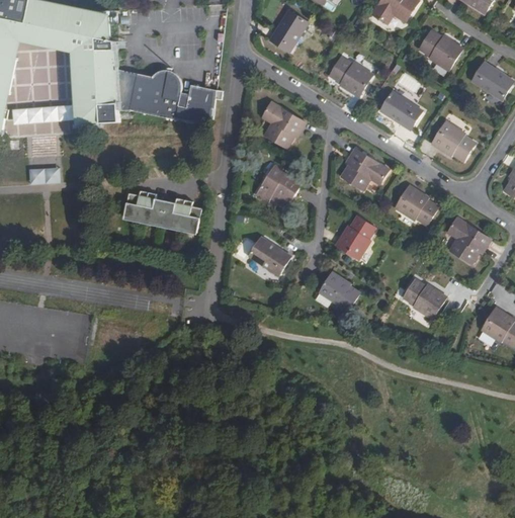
[(114,103),(209,122),(216,89),(193,85),(191,92),(181,90),(178,82),(173,73),(166,71),(158,72),(155,76),(116,69),(114,48),(112,48),(111,39),(108,39),(106,15),(33,0),(0,0),(0,132),(1,133),(20,41),(66,50),(71,97),(72,111),(72,112),(73,123),(115,118),(114,103)]
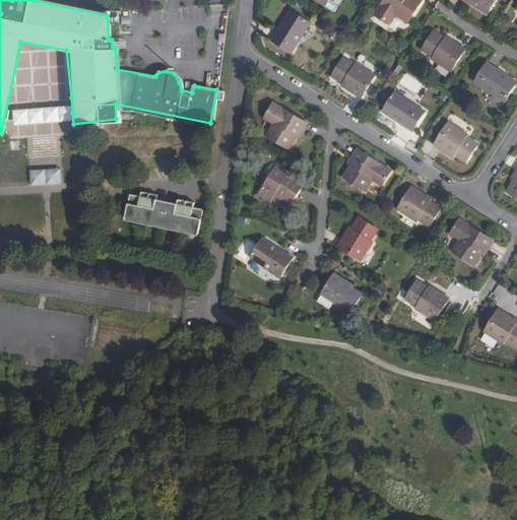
[(414,0),(382,0),(372,16),(386,24),(392,14),(405,22),(418,2),(414,0)]
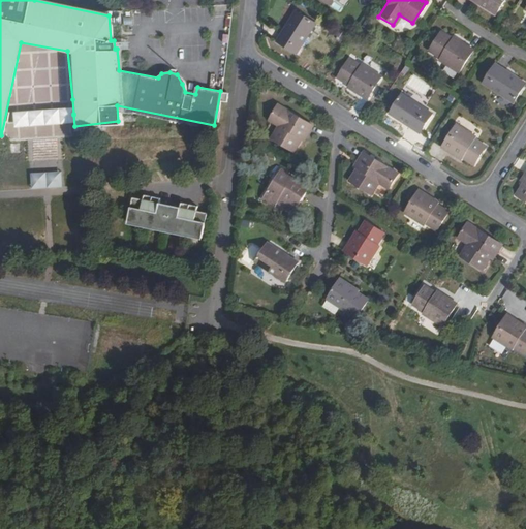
[(469,0),(493,14),(501,0),(469,0)]
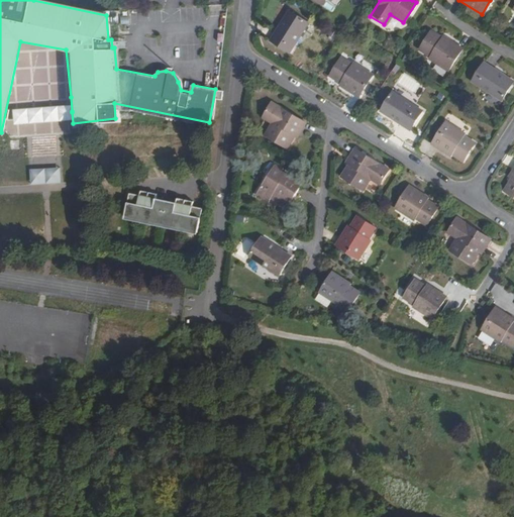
[(291,56),(310,26),(291,14),(272,43),(291,56)]
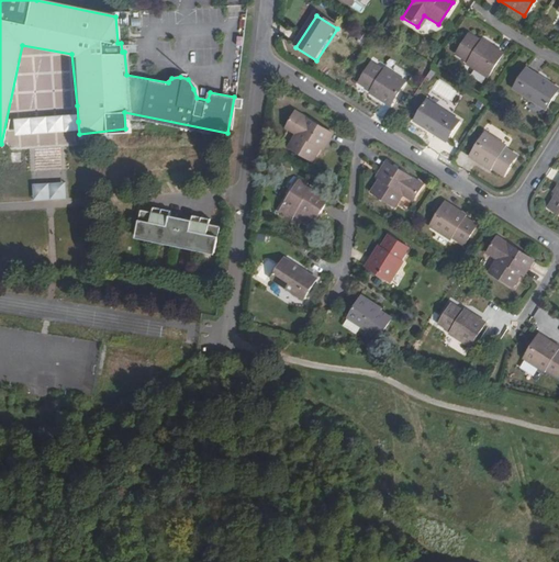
[(464,64),(484,77),(500,54),(480,40),(478,43),(466,35),(454,54),(466,62),(464,64)]
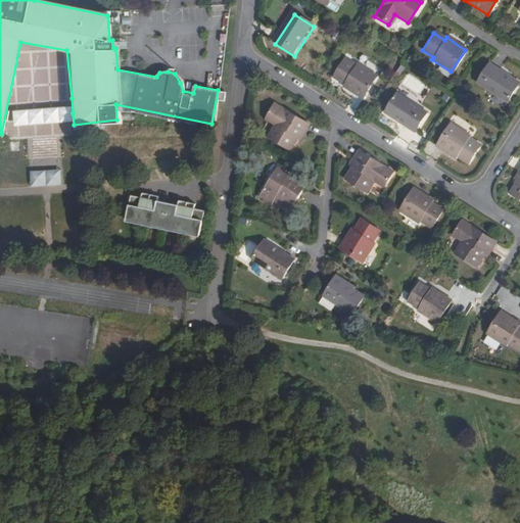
[(361,98),(375,77),(356,64),(353,66),(343,59),(332,77),(343,84),(342,86),(361,98)]
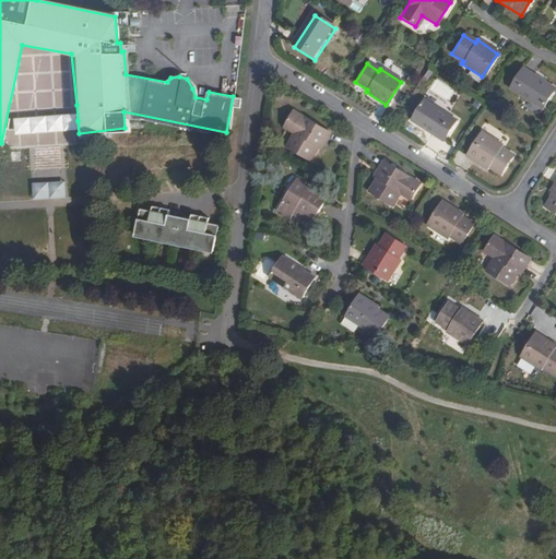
[(541,108),(553,88),(521,68),(508,88),(541,108)]
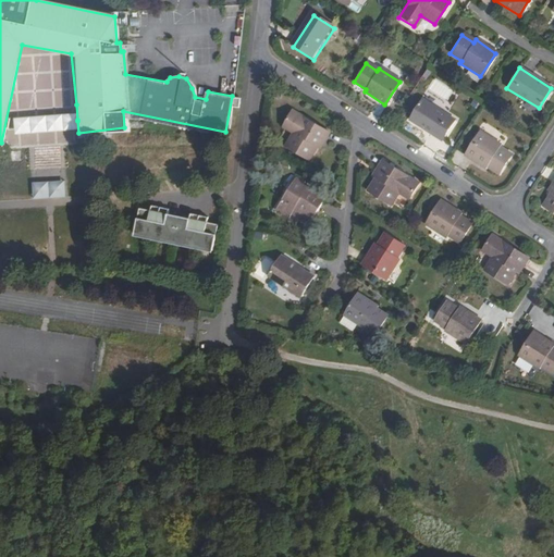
[(440,140),(453,120),(421,99),(408,120),(440,140)]
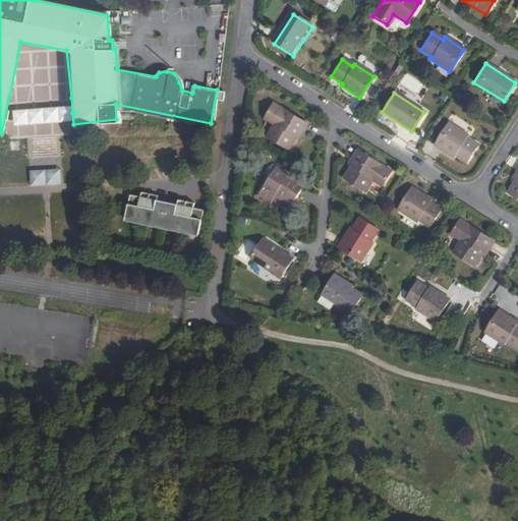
[(294,142),(307,122),(289,110),(287,113),(277,106),(265,124),(294,142)]
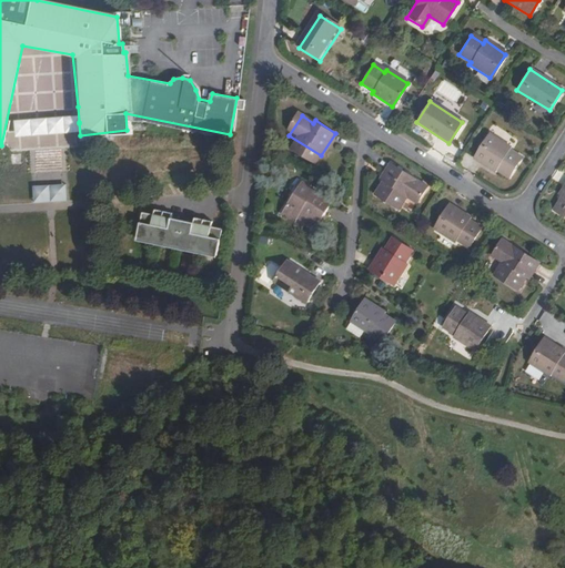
[(32,135),(32,145),(70,144),(70,134),(32,135)]
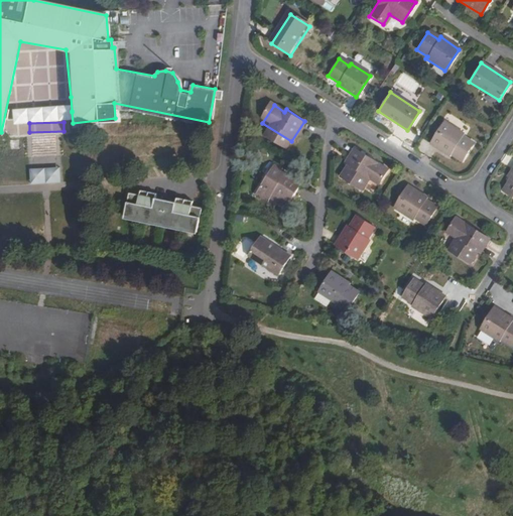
[(443,122),(429,143),(447,156),(450,153),(461,160),(472,143),(461,136),(462,134),(443,122)]
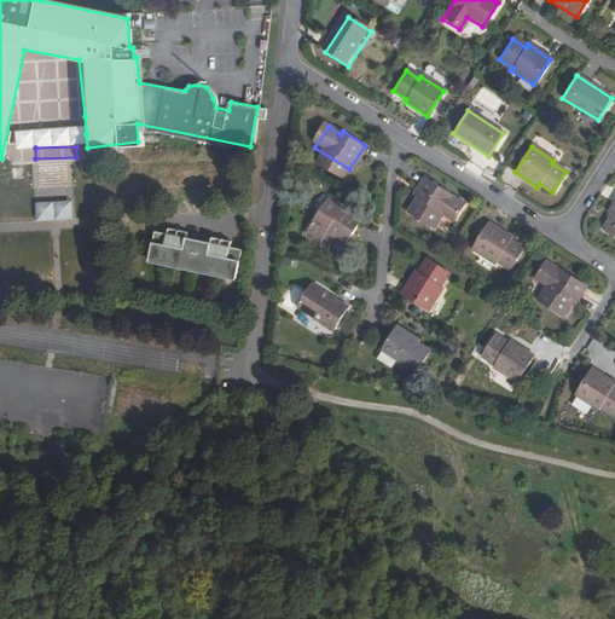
[(452,219),(463,203),(423,177),(412,194),(416,195),(406,210),(430,226),(440,212),(452,219)]
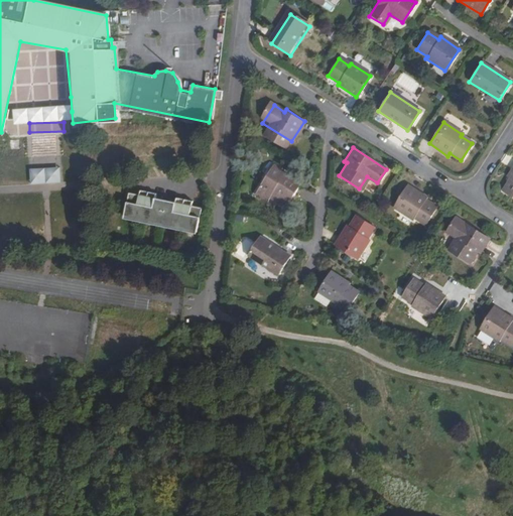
[(512,164),(506,175),(509,177),(501,190),(512,198),(512,164)]
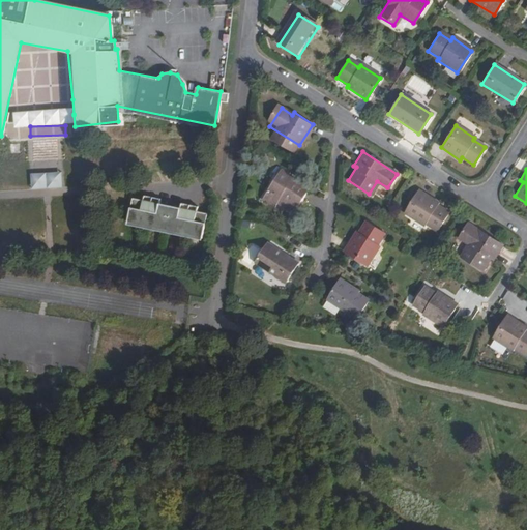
[(292,178),(281,170),(261,201),(272,208),(276,202),(291,212),(306,189),(291,180),(292,178)]
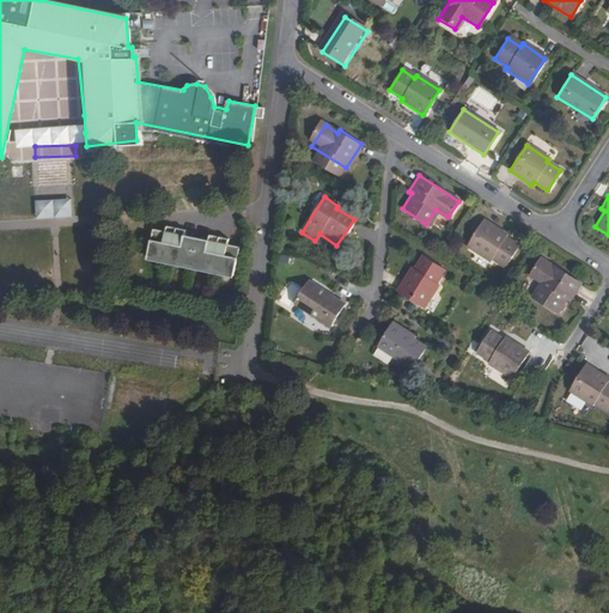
[(69,198),(34,199),(34,218),(71,217),(69,198)]
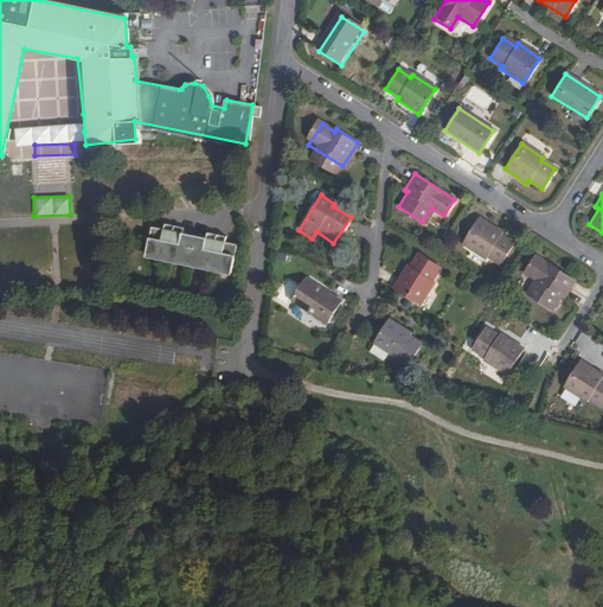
[(453,247),(487,269),(495,256),(488,251),(500,232),(475,217),(463,236),(461,234),(453,247)]
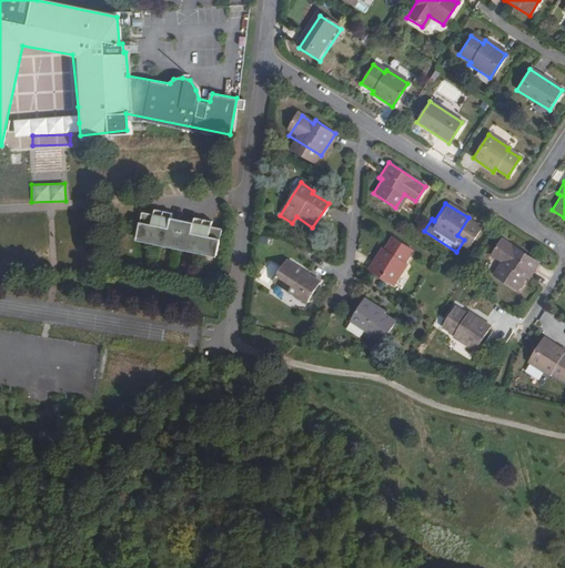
[(137,241),(213,257),(218,232),(207,231),(207,224),(194,222),(193,229),(183,225),(165,223),(167,216),(154,214),(153,221),(147,220),(147,217),(141,217),(137,241)]
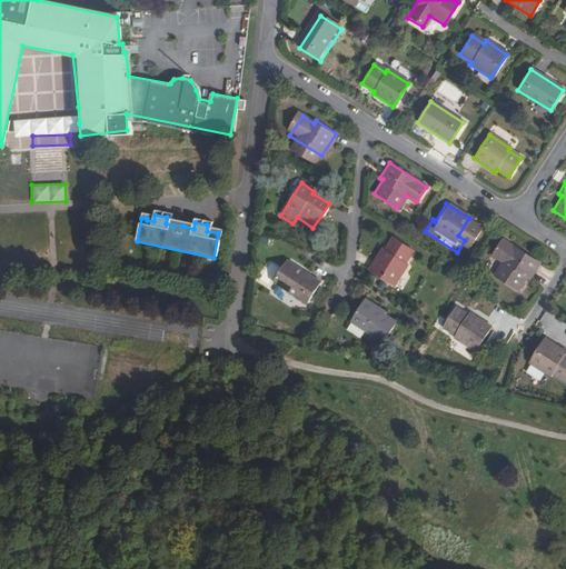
[(391,237),(384,249),(380,253),(378,252),(367,270),(373,272),(379,277),(377,280),(385,286),(387,282),(390,286),(414,251),(391,237)]
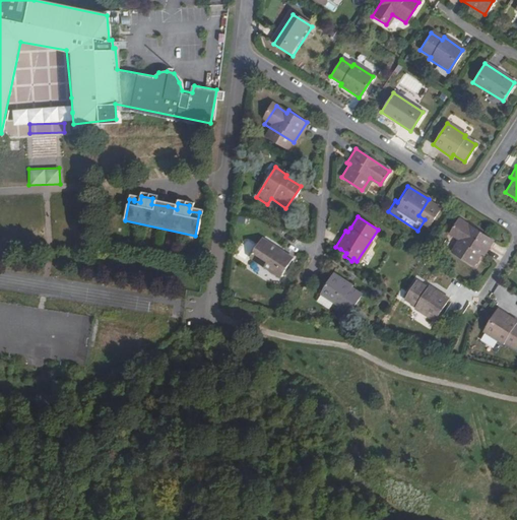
[(482,253),(491,240),(457,218),(448,232),(459,239),(451,251),(471,264),(479,252),(482,253)]
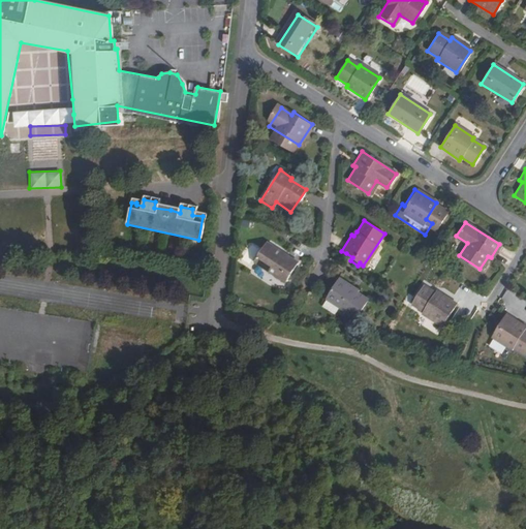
[(284,284),(297,263),(266,244),(253,263),(284,284)]
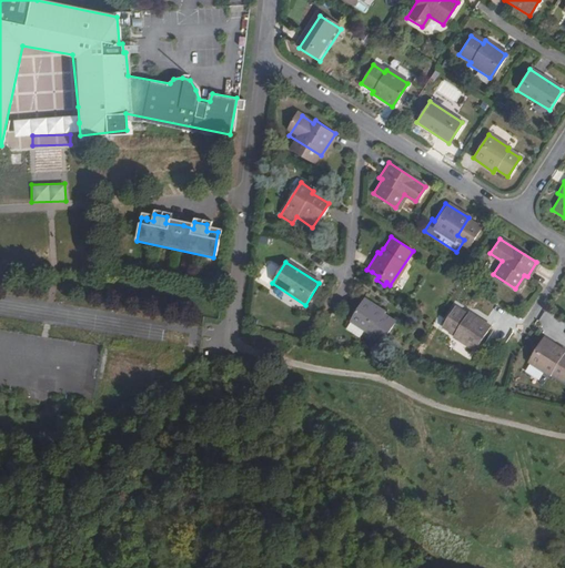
[(383,311),(363,297),(349,320),(381,340),(393,321),(382,313),(383,311)]
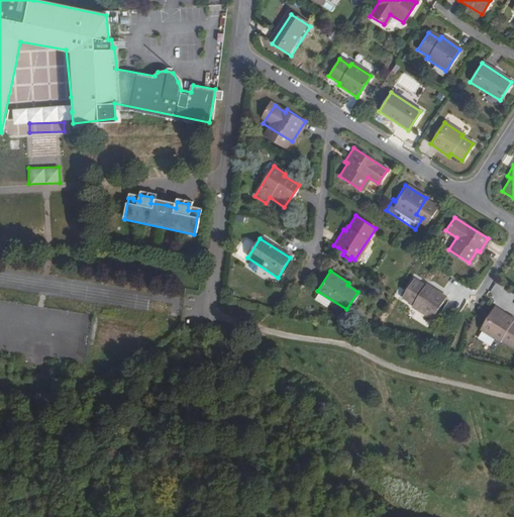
[(430,318),(444,296),(425,284),(423,286),(413,279),(402,296),(413,304),(411,305),(430,318)]
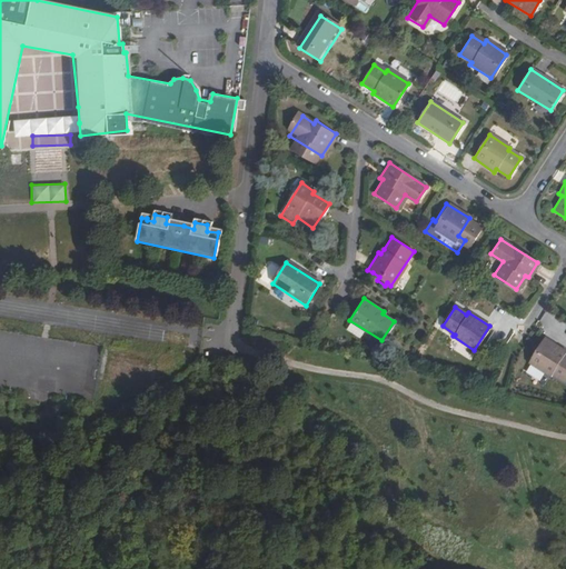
[(562,377),(565,370),(565,350),(543,336),(529,357),(562,377)]
